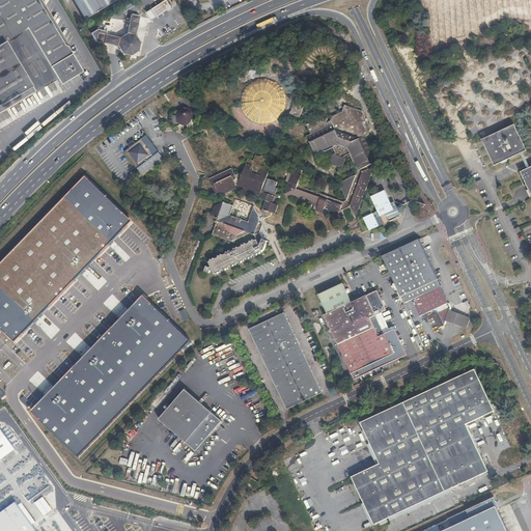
[(0,0),(0,104),(53,72),(57,78),(60,83),(82,71),(67,46),(63,45),(65,42),(61,39),(62,38),(59,36),(60,34),(57,32),(58,30),(55,29),(56,27),(52,25),(53,23),(50,21),(51,19),(48,18),(49,15),(46,14),(46,11),(43,9),(44,7),(40,6),(42,3),(38,2),(38,0),(0,0)]
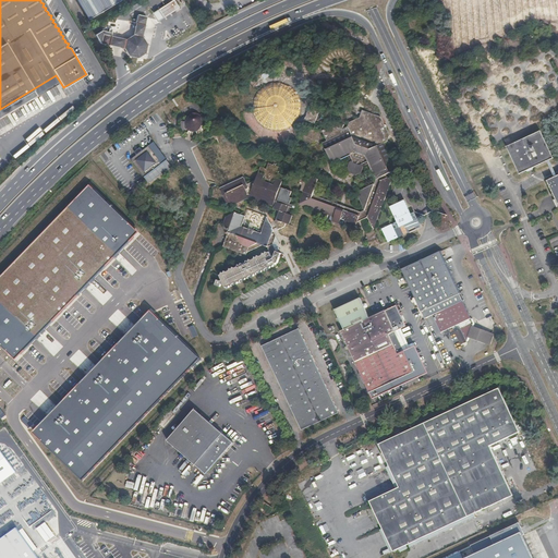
[(75,0),(88,21),(121,0),(75,0)]
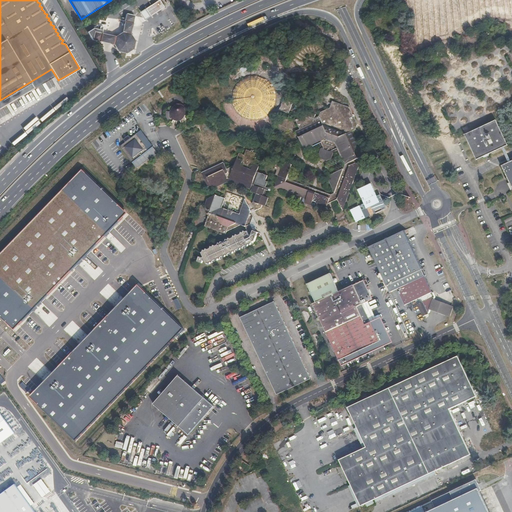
[(160,0),(157,2),(162,9),(166,7),(161,0),(160,0)]
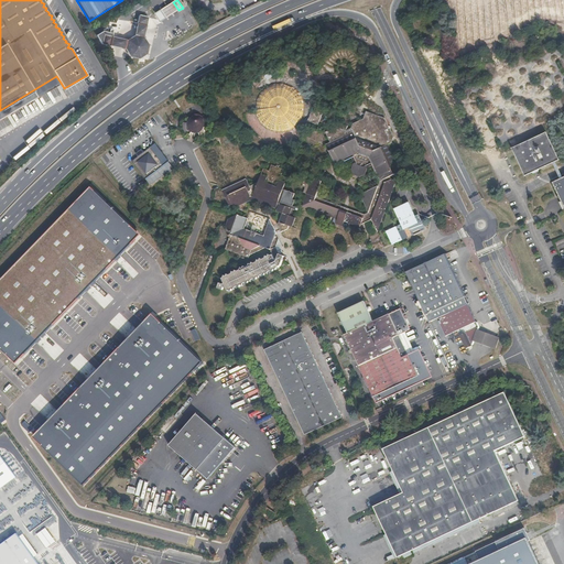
[(174,13),(179,10),(173,2),(169,4),(162,9),(167,18),(174,13)]
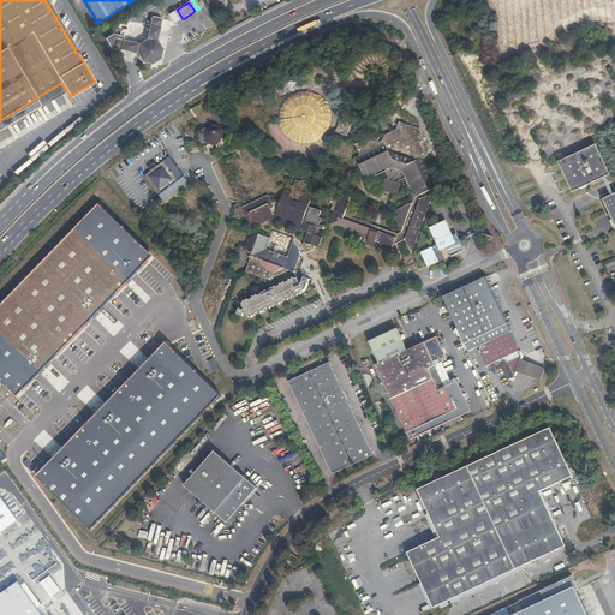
[(150,25),(160,28),(162,18),(153,16),(150,25)]
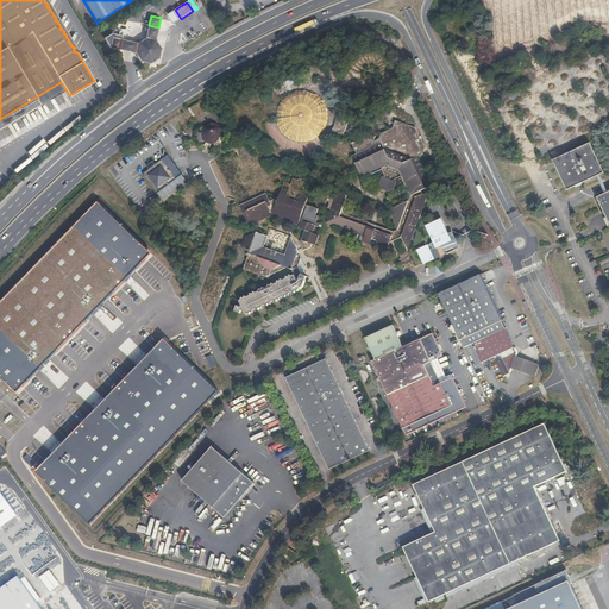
[(155,41),(158,27),(149,25),(145,38),(155,41)]
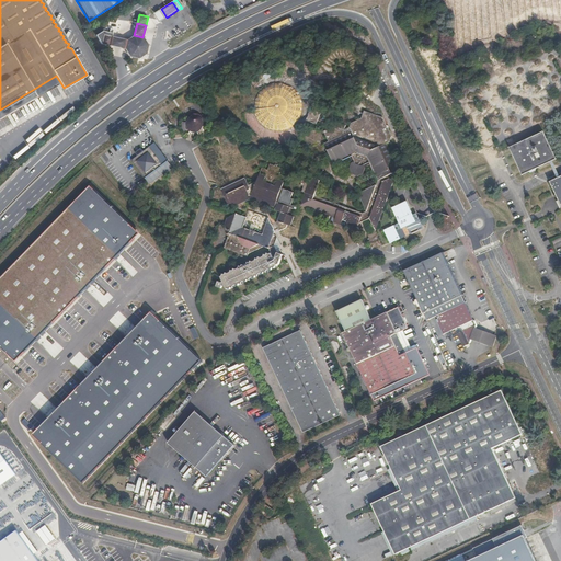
[(101,44),(110,46),(111,36),(103,35),(101,44)]
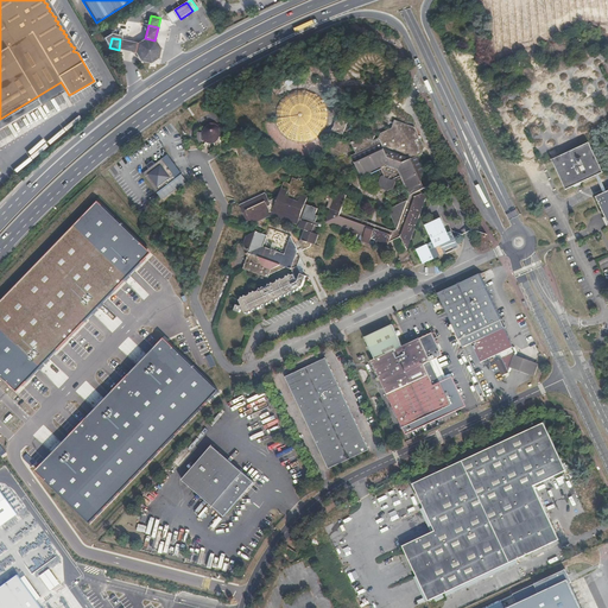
[(160,48),(154,40),(145,38),(137,43),(134,54),(139,61),(140,61),(150,63),(151,63),(158,58),(160,48)]
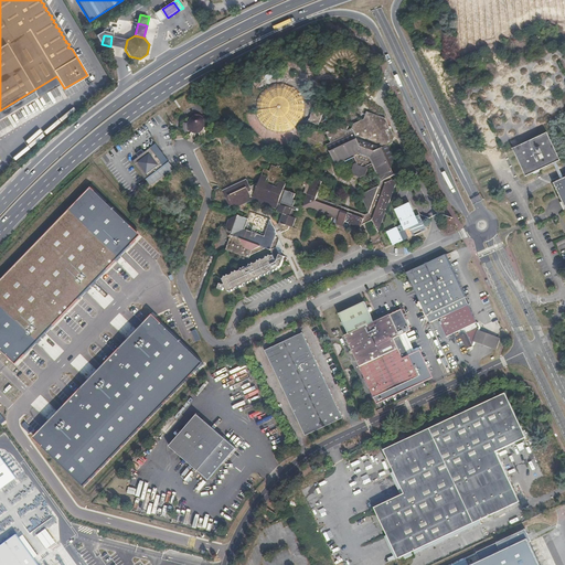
[(110,46),(125,50),(127,40),(112,36),(110,46)]
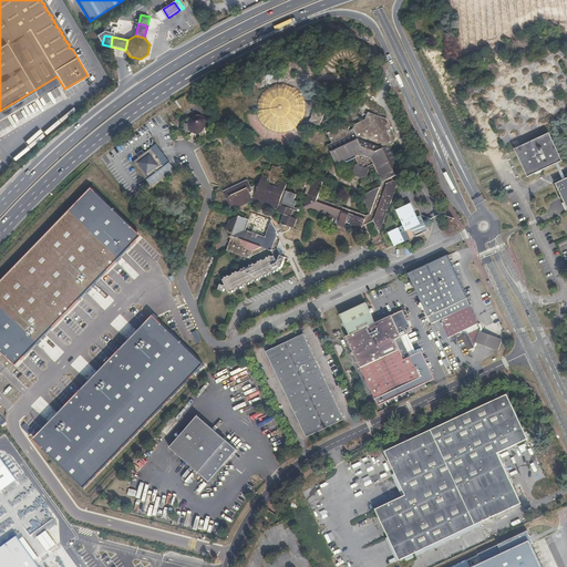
[(0,119),(61,83),(57,76),(0,111),(0,119)]
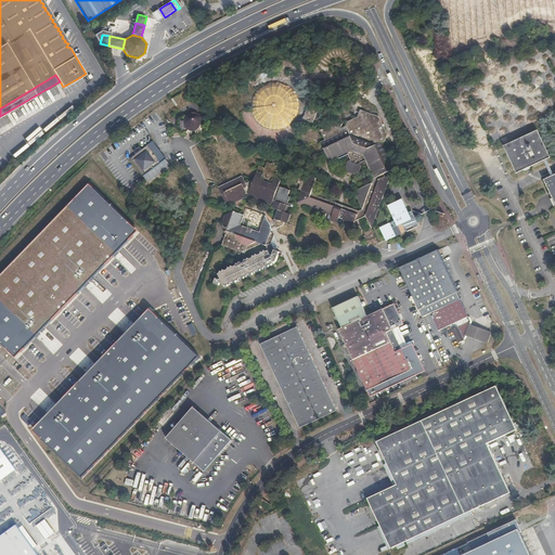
[(281,130),(286,128),(289,126),(293,124),(297,118),(299,113),(300,108),(299,103),(298,98),(296,93),(292,88),(288,86),(283,82),(278,81),(272,82),(266,84),(260,87),(256,91),(253,97),(252,101),(252,106),(253,113),(255,118),(257,123),(261,126),(265,128),(269,130),(274,130),(281,130)]
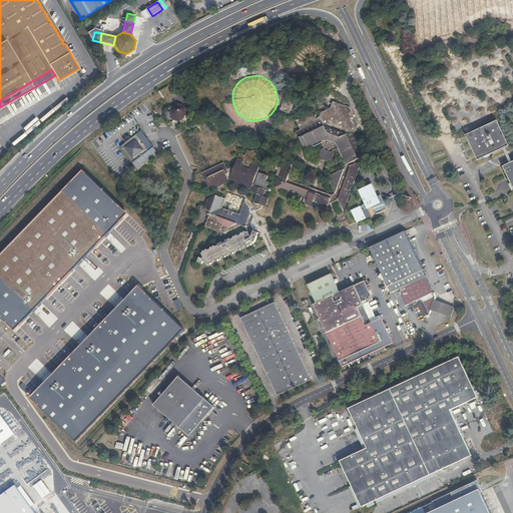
[(295,109),(297,105),(294,104),(294,103),(284,100),(282,105),(283,105),(282,108),(281,108),(280,110),(290,114),(292,108),(295,109)]
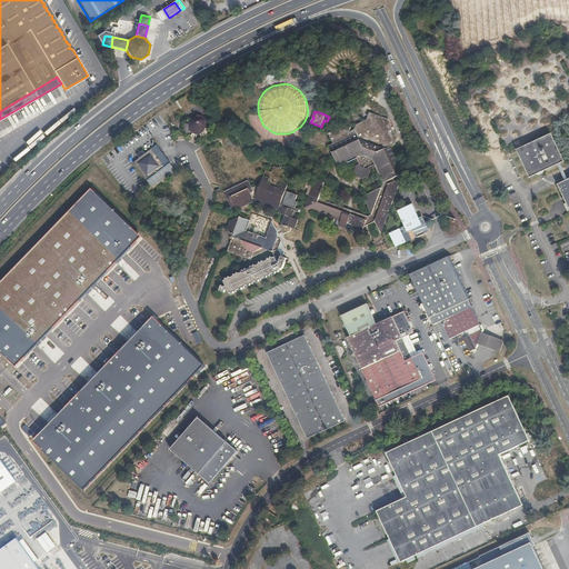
[(387,182),(393,178),(405,173),(392,147),(395,145),(393,141),(397,139),(388,120),(369,112),(367,120),(356,126),(355,130),(350,131),(341,128),(329,133),(333,143),(329,146),(338,165),(353,157),(355,160),(358,166),(357,167),(355,172),(356,178),(363,180),(369,177),(371,171),(371,170),(376,168),(379,166),(387,182)]
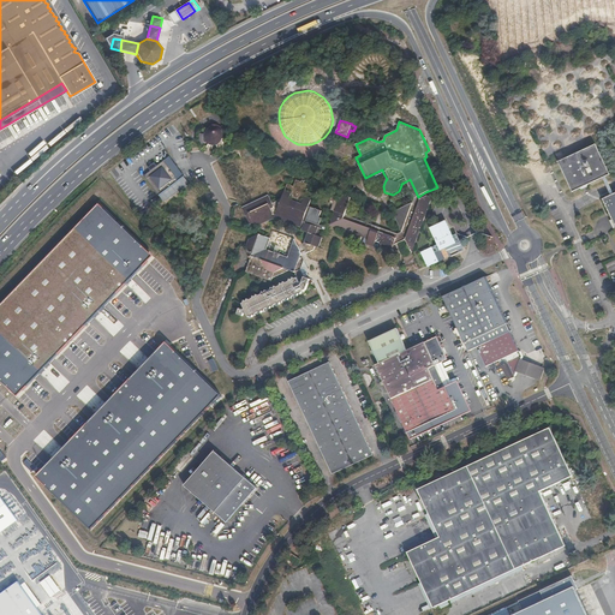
[(207,153),(210,154),(212,150),(216,150),(222,148),(225,145),(227,141),(227,138),(224,137),(224,135),(221,131),(219,129),(215,127),(212,127),(208,130),(207,131),(202,130),(199,136),(201,141),(203,144),(207,148),(208,149),(207,153)]
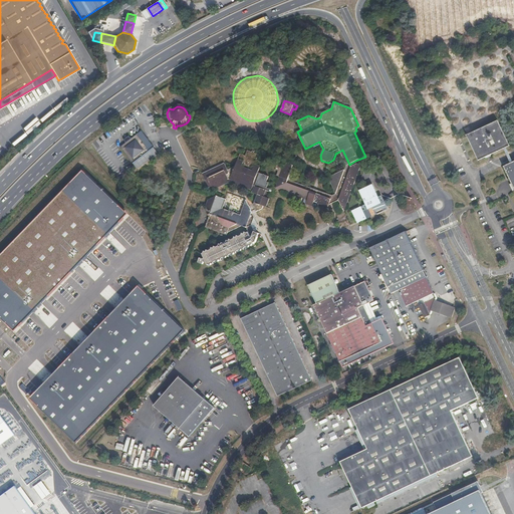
[(503,149),(506,148),(510,146),(498,120),(467,135),(479,160),(503,149)]
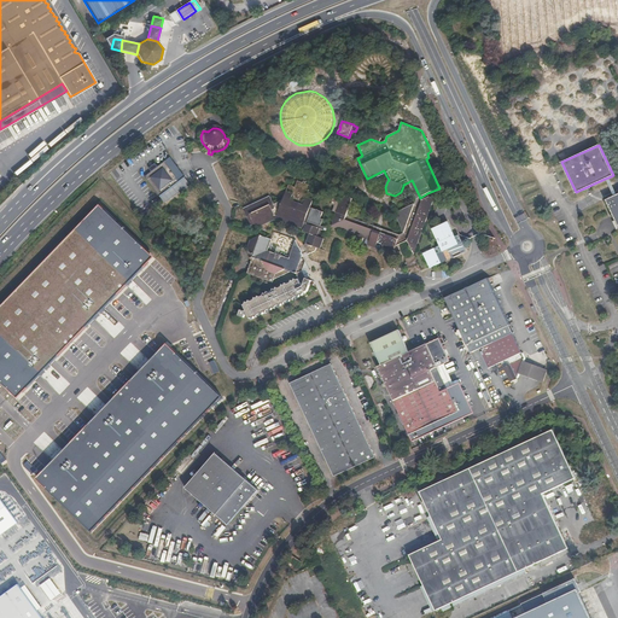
[(176,178),(164,162),(156,169),(153,167),(151,168),(153,170),(145,178),(159,197),(179,181),(176,178)]
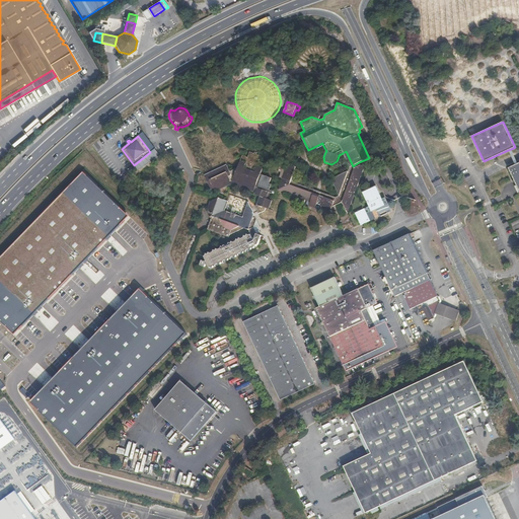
[(309,153),(323,146),(322,143),(308,150),(309,153)]
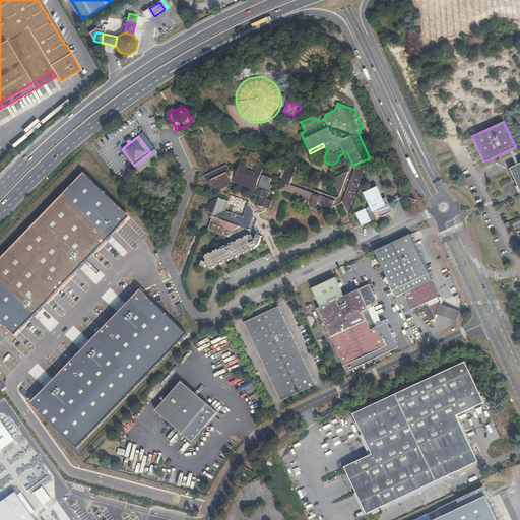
[(516,166),(519,165),(512,149),(509,150),(516,166)]
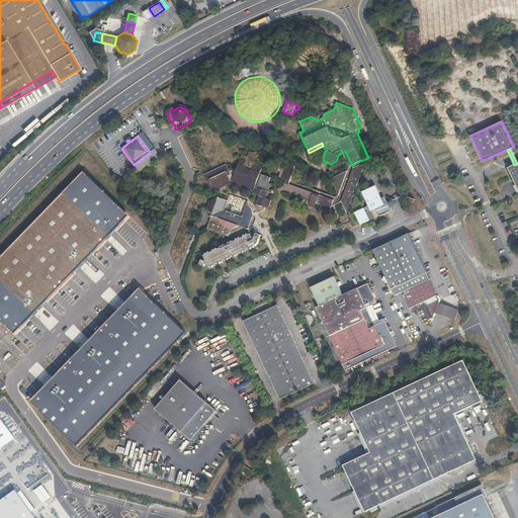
[(342,153),(349,167),(352,166),(345,151),(342,153)]
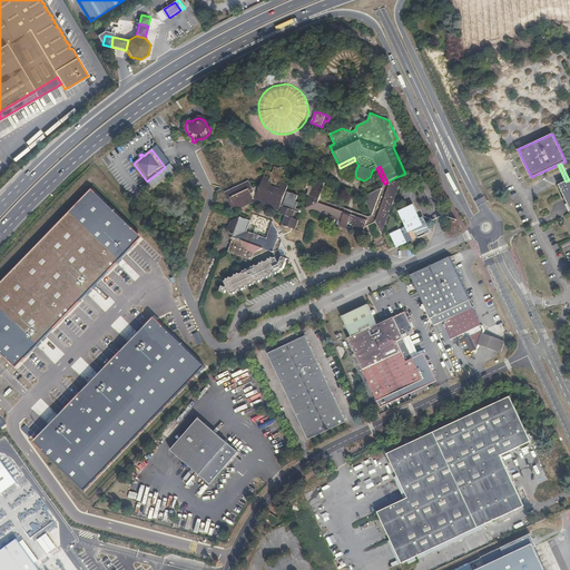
[(296,208),(297,203),(296,202),(297,196),(286,192),(291,179),(284,177),(286,172),(282,169),(282,168),(279,167),(279,169),(274,167),(272,173),(266,170),(261,185),(253,188),(249,182),(225,193),(232,208),(235,206),(237,209),(255,202),(279,210),(281,206),(283,207),(281,214),(286,216),(284,223),(283,225),(281,226),(284,235),(292,232),(293,228),(295,229),(298,220),(293,218),(296,212),(301,213),(302,213),(302,212),(302,210),(296,209),(296,208)]
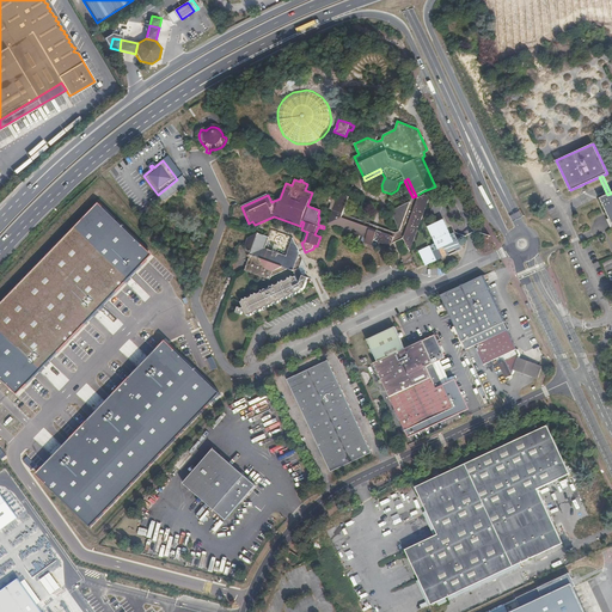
[(399,231),(404,238),(418,199),(426,195),(423,191),(416,196),(412,197),(410,202),(399,231)]
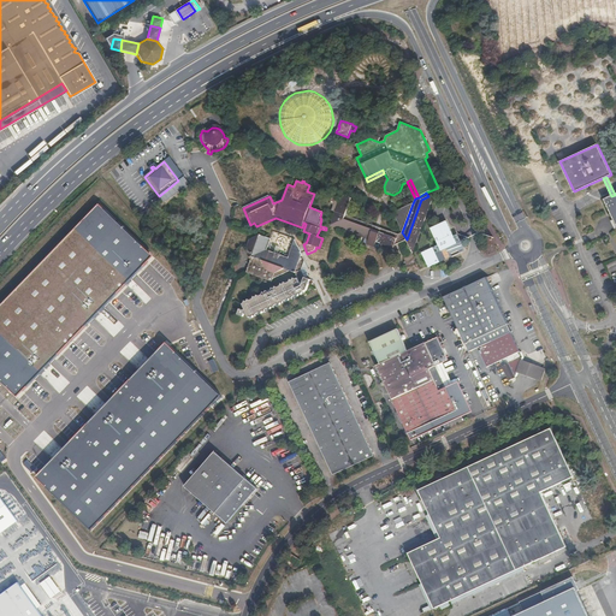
[(615,225),(615,193),(615,195),(611,196),(604,200),(615,225)]
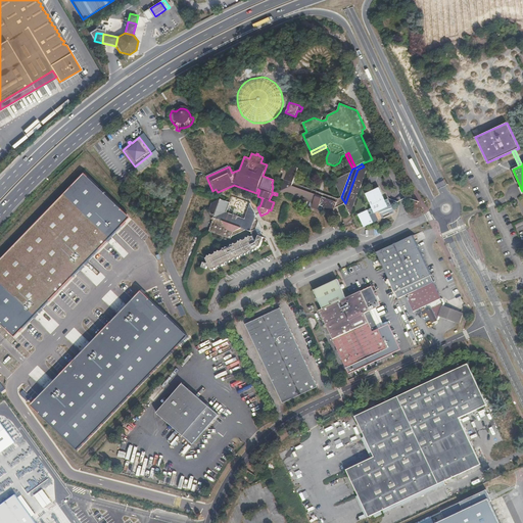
[(281,191),(311,202),(313,203),(316,195),(297,188),(299,185),(293,183),(296,174),(298,175),(299,169),(292,167),(286,170),(282,168),(280,173),(283,174),(282,179),(285,180),(281,191)]
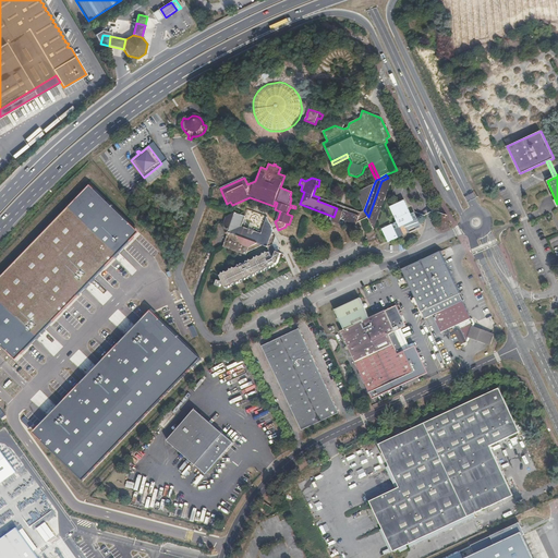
[(381,181),(368,217),(374,230),(392,180),(388,178),(381,181)]
